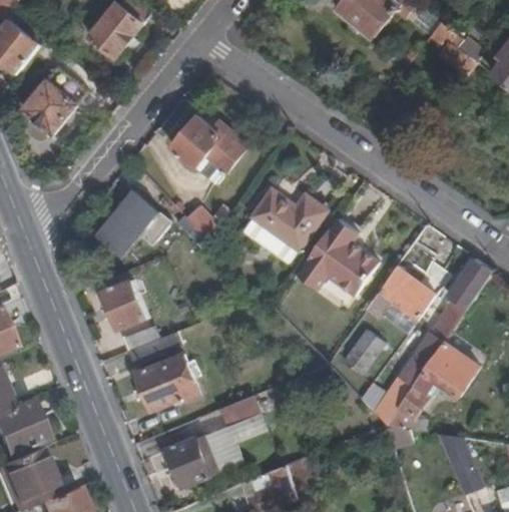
[(0,18),(9,7),(0,0),(0,18)]
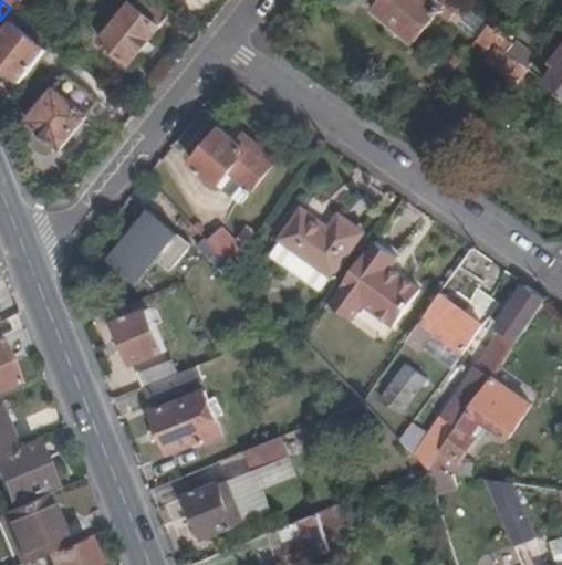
[(126,63),(168,12),(152,0),(131,0),(99,41),(126,63)]
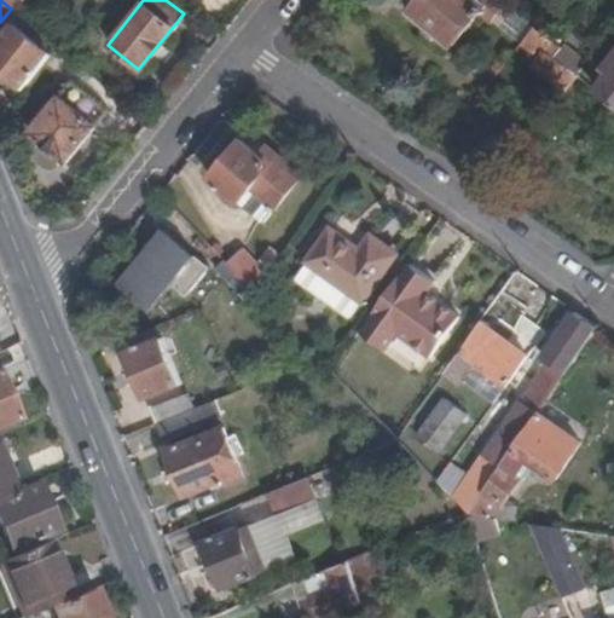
[(478,12),(487,19),(502,1),(499,0),(417,0),(410,11),(451,44),(478,12)]
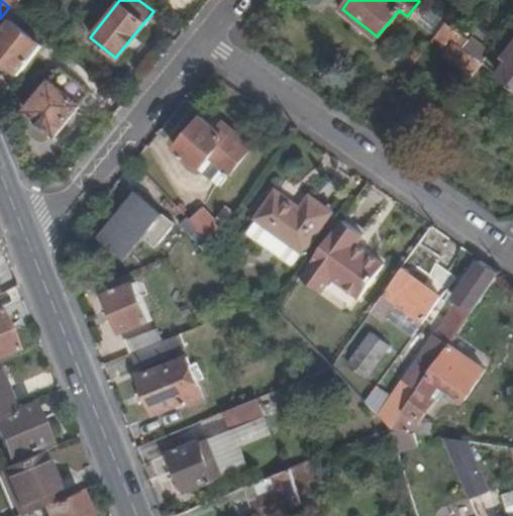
[(407,16),(432,36),(433,35),(444,22),(419,1),(407,16)]
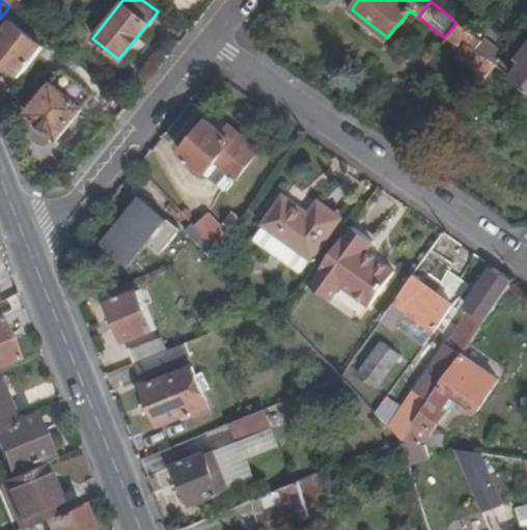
[(0,59),(19,74),(40,48),(7,22),(0,30),(0,59)]
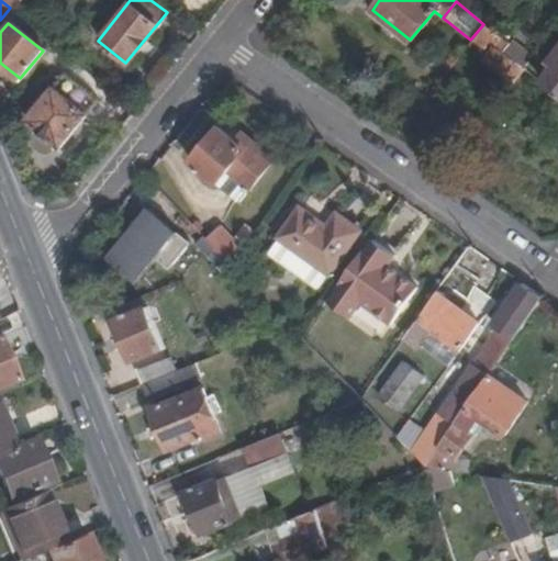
[(483,24),(471,38),(482,47),(494,32),(483,24)]
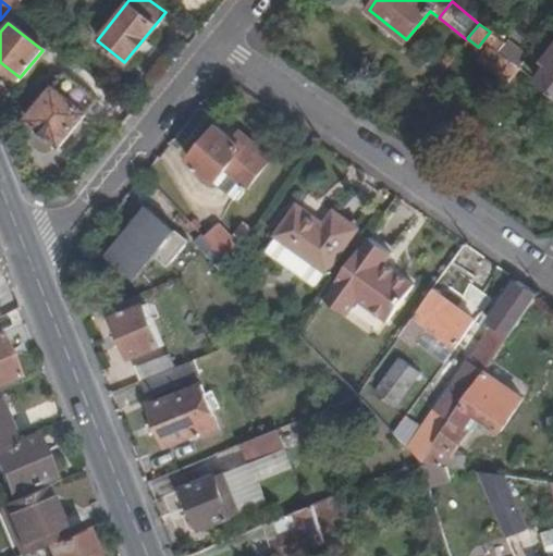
[(505,81),(516,68),(495,51),(502,41),(495,36),(478,59),(505,81)]
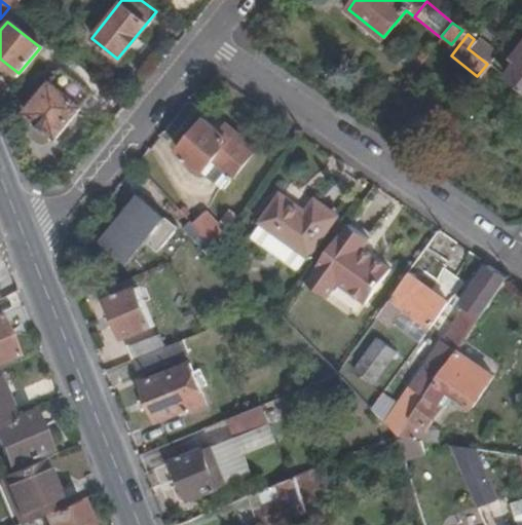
[(468,48),(487,64),(494,53),(476,38),(474,39),(468,48)]
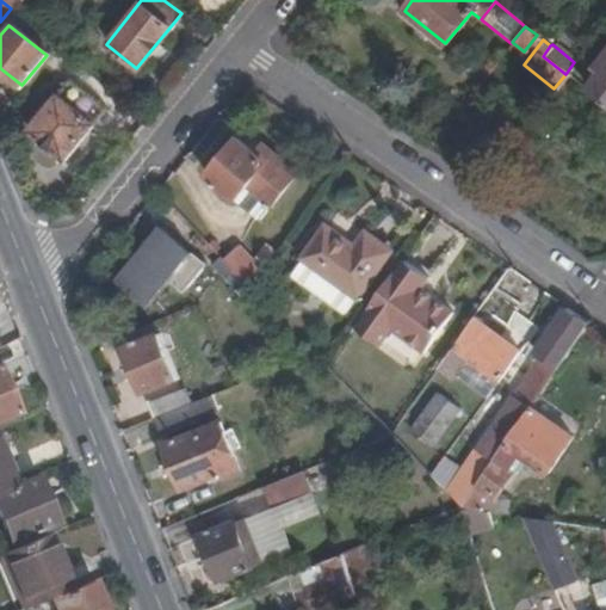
[(605,49),(594,65),(599,69),(583,88),(605,105),(605,49)]
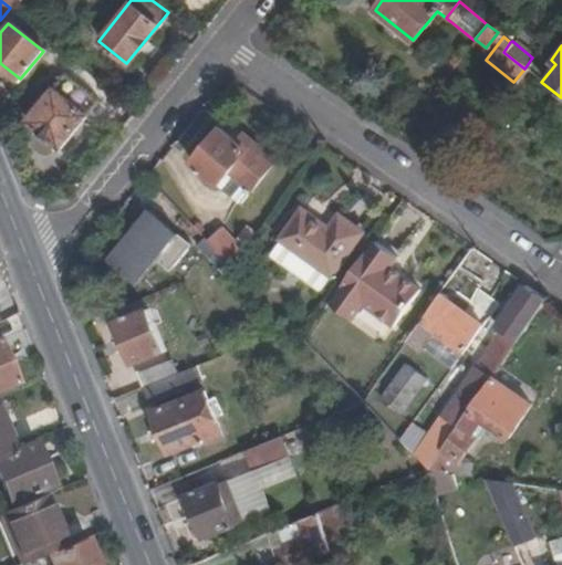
[(83,111),(93,97),(65,75),(55,89),(53,86),(25,119),(59,146),(86,114),(83,111)]
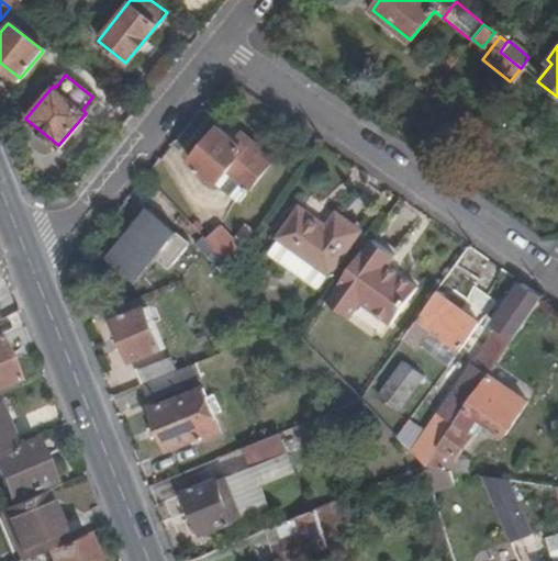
[(188,159),(214,126),(203,116),(176,149),(188,159)]
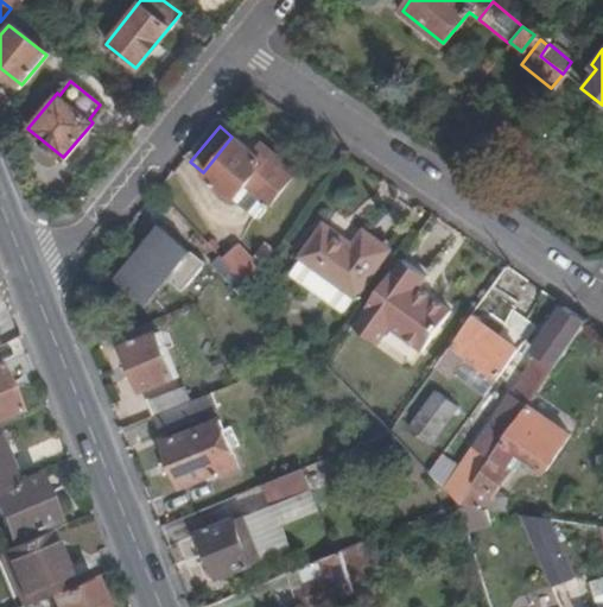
[(292,172),(268,153),(261,162),(251,152),(233,137),(202,174),(254,217),(292,172)]
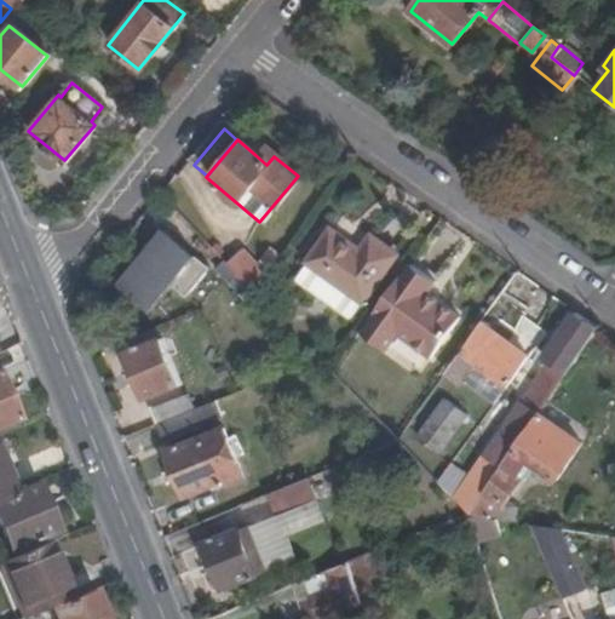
[(266,165),(274,156),(263,147),(256,155),(266,165)]
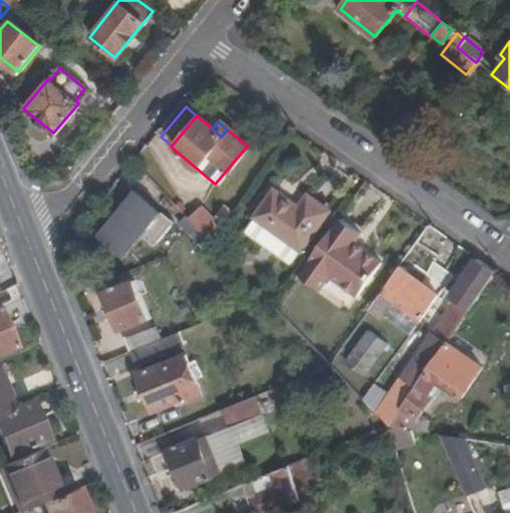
[(299,249),(327,209),(305,194),(296,206),(272,189),(253,216),(299,249)]
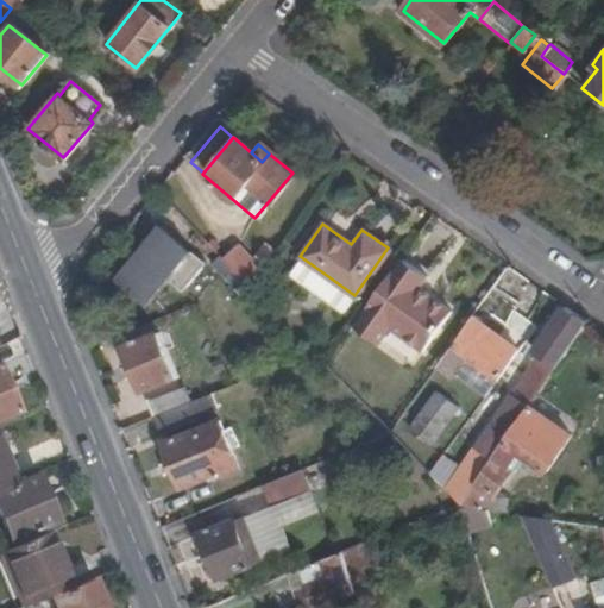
[(161,226),(118,280),(148,304),(168,279),(182,290),(205,262),(161,226)]
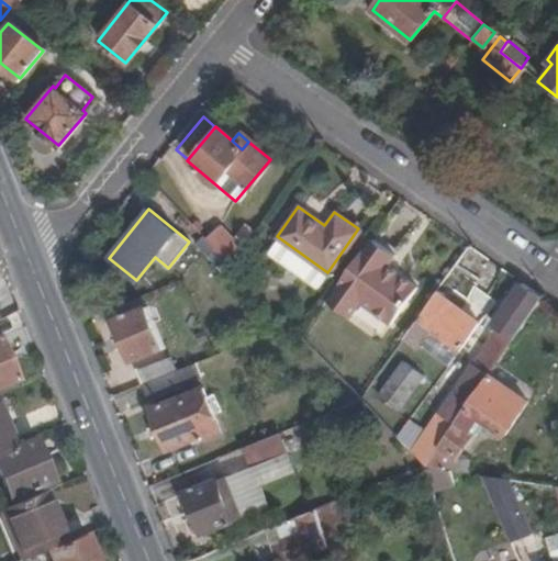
[(230,266),(242,249),(218,224),(204,238),(221,256),(230,266)]
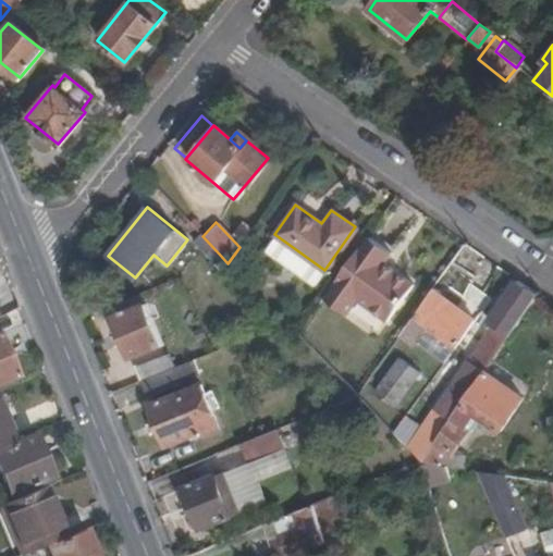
[(219,254),(203,236),(199,233),(192,239),(211,260),(219,254)]
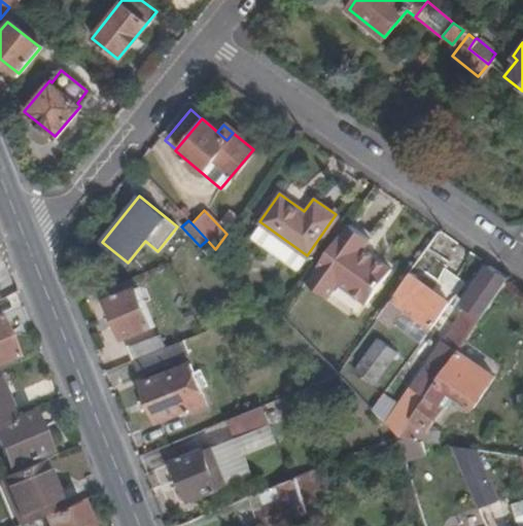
[(259,221),(249,236),(295,270),(307,255),(259,221)]
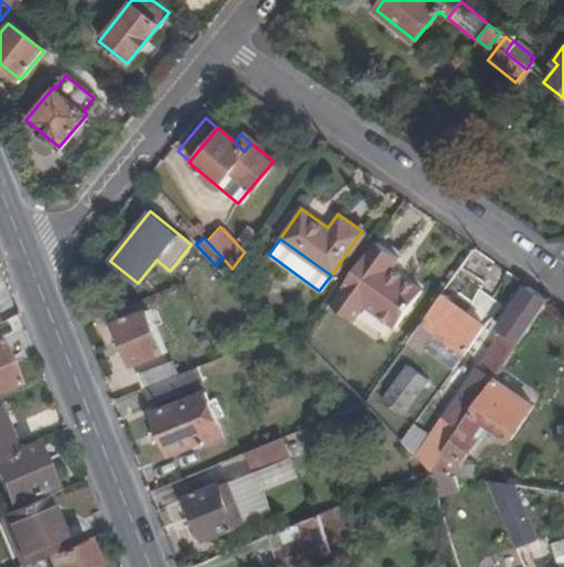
[(396,259),(372,241),(326,305),(351,322),(361,307),(391,328),(419,291),(389,270),(396,259)]
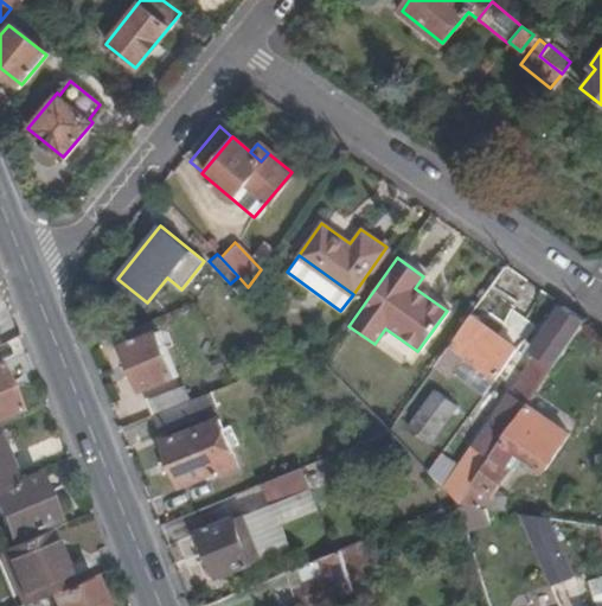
[(524,404),(583,320),(561,305),(530,349),(535,353),(471,446),(487,458),(524,404)]
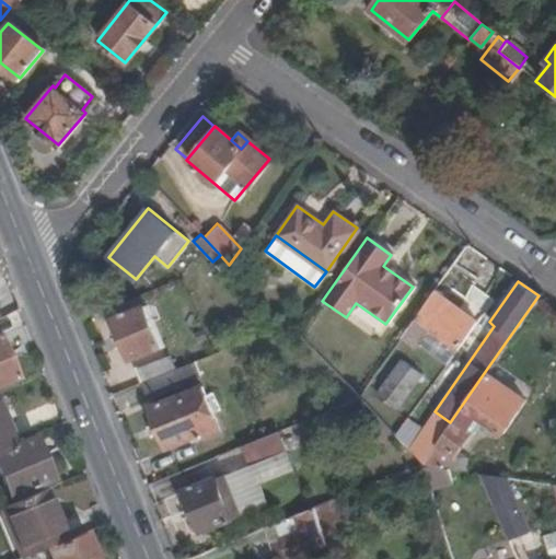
[(462,337),(475,321),(437,294),(438,292),(432,289),(410,319),(454,349),(462,337)]
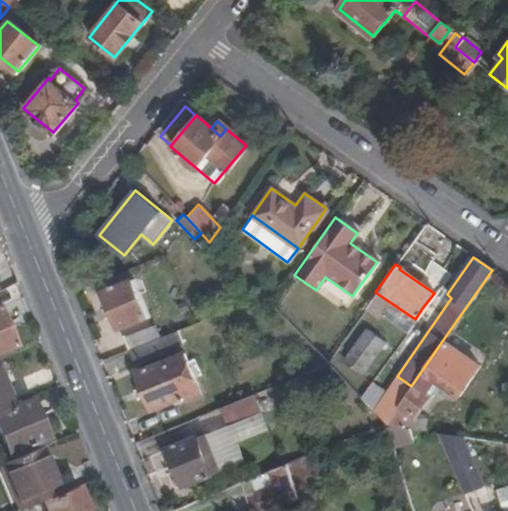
[(118,328),(147,316),(131,278),(101,291),(118,328)]
